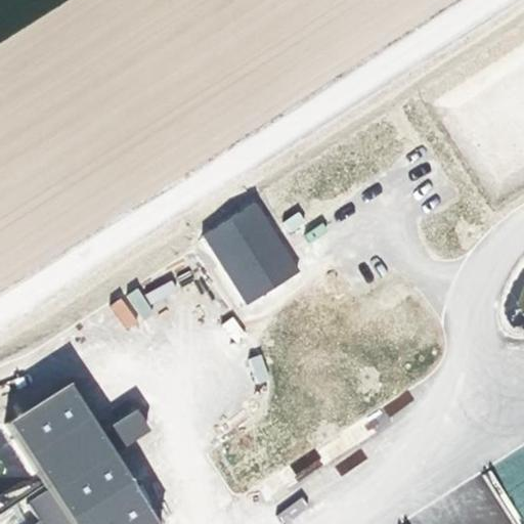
[(245,304),(301,271),(258,200),(203,232),(245,304)]
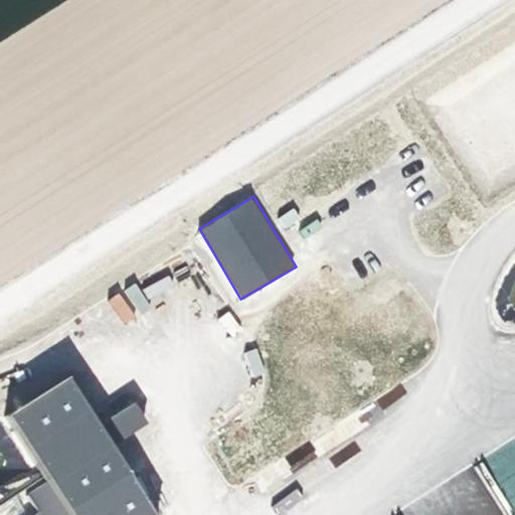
[(124,292),(110,298),(120,324),(134,319),(124,292)]
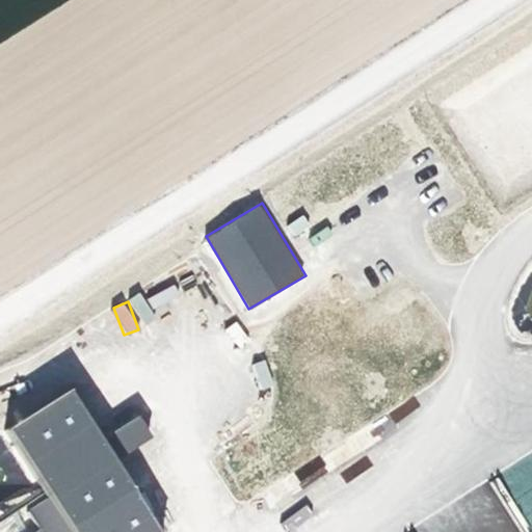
[(253,364),(260,390),(273,386),(266,360),(253,364)]
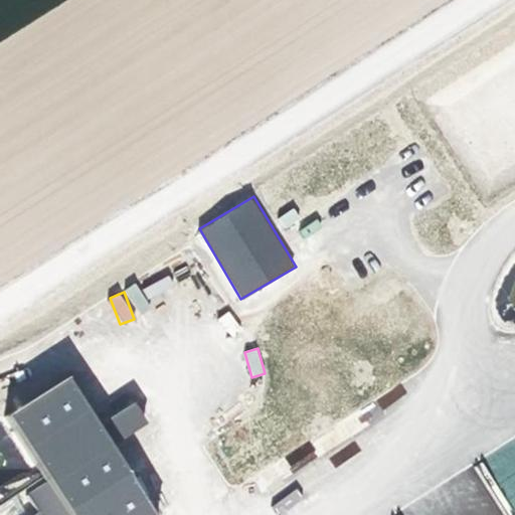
[(157,514),(116,443),(149,423),(136,401),(100,421),(72,376),(10,411),(49,479),(26,492),(38,513),(35,514),(157,514)]
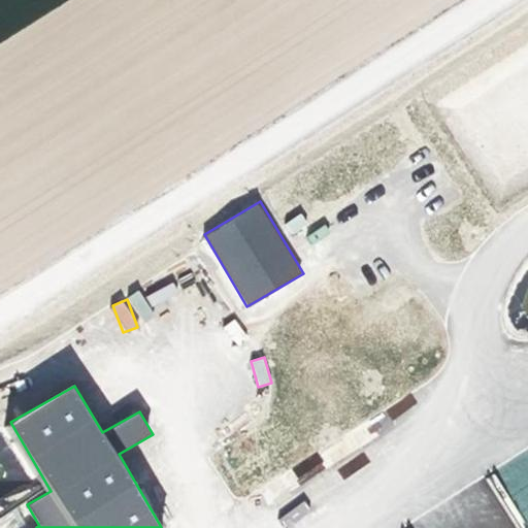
[(292,467),(300,482),(325,466),(316,452),(292,467)]
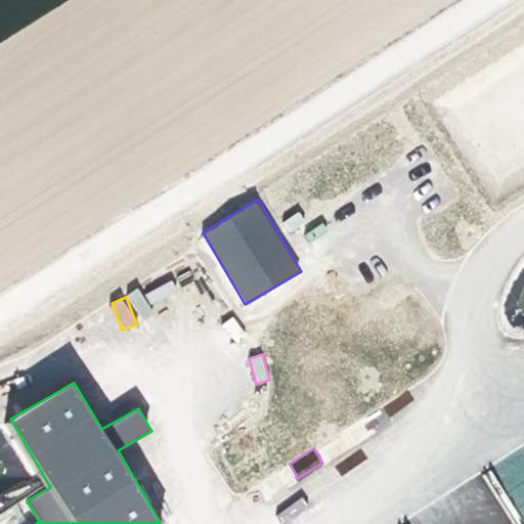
[(286,523),(308,506),(300,495),(277,514),(286,523)]
